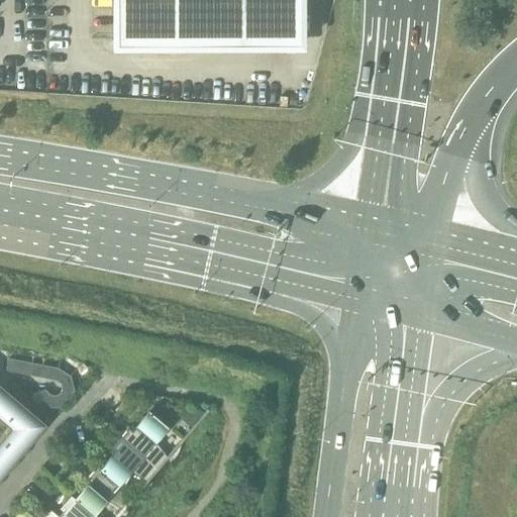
[(117,0),(118,38),(294,38),(295,0),(117,0)]
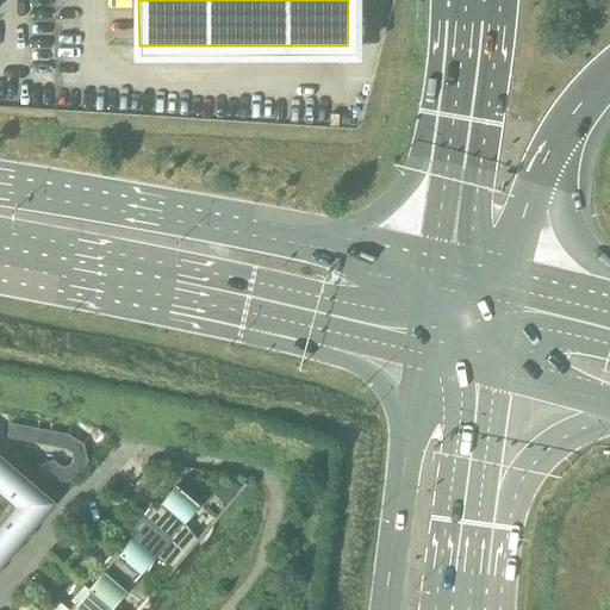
[(72,480),(80,475),(81,474),(88,461),(83,444),(69,435),(10,423),(7,437),(66,449),(72,453),(74,459),(70,464),(67,467),(62,467),(57,465),(55,460),(41,465),(48,475),(58,481),(72,480)]
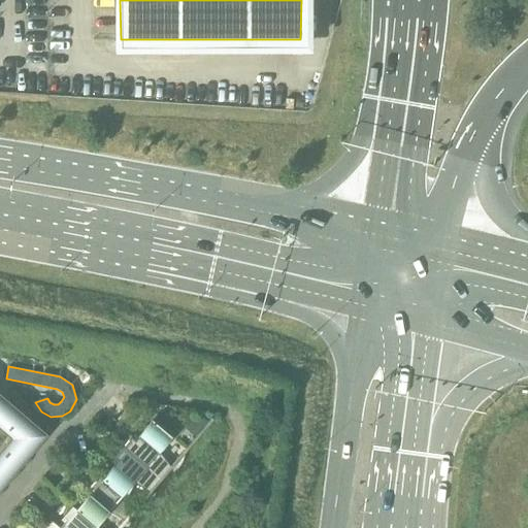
[(0,490),(47,434),(0,393),(0,490)]
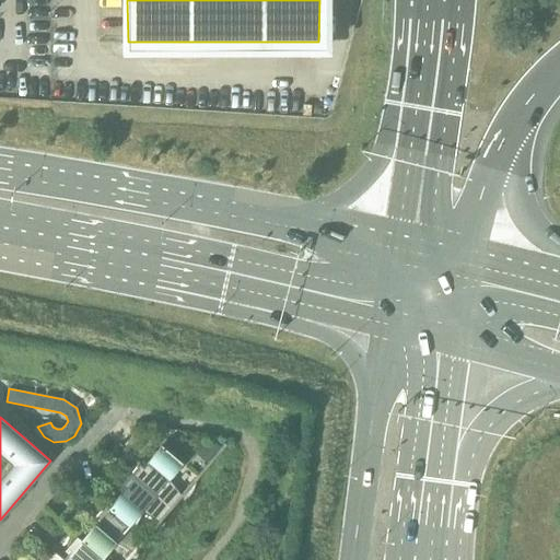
[(198,454),(208,463),(221,447),(211,440),(198,454)]
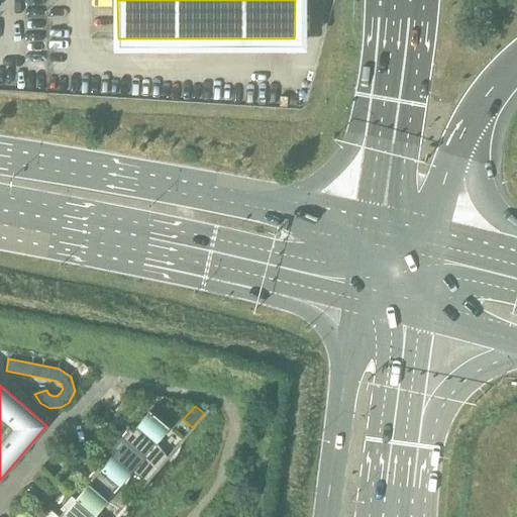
[(157,442),(169,428),(149,411),(132,430),(129,427),(120,438),(158,471),(169,457),(157,442)]
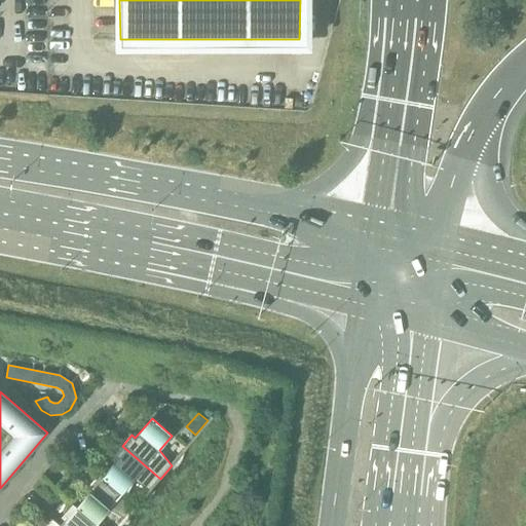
[(117,458),(102,478),(100,479),(123,499),(124,497),(134,481),(150,490),(160,479),(122,446),(114,455),(117,458)]
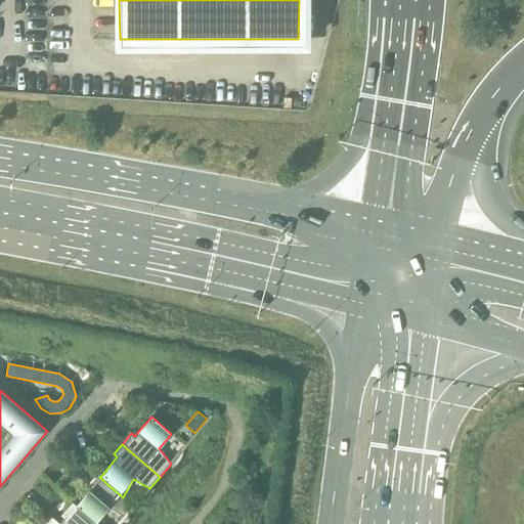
[(99,477),(101,476),(97,472),(88,483),(92,486),(85,494),(76,487),(67,498),(72,503),(73,501),(76,505),(75,507),(94,523),(96,522),(107,509),(124,518),(135,505),(124,495),(123,497),(99,477)]
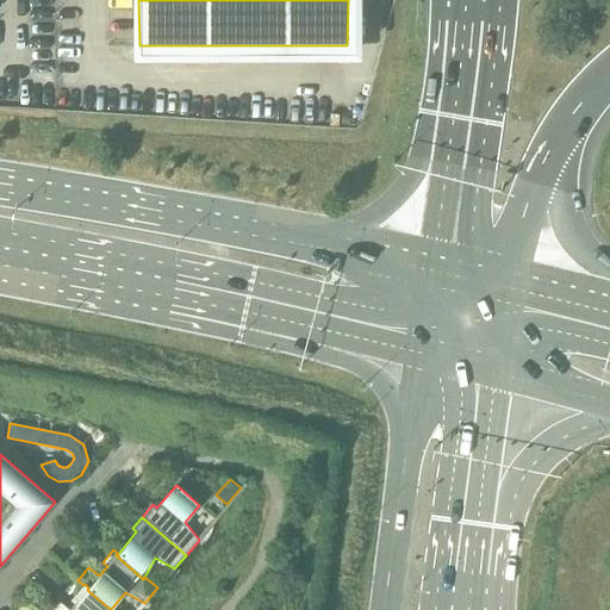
[(78,601),(69,609),(60,602),(51,609),(114,609),(112,608),(110,609),(87,590),(88,587),(85,584),(83,585),(74,597),(78,601)]
